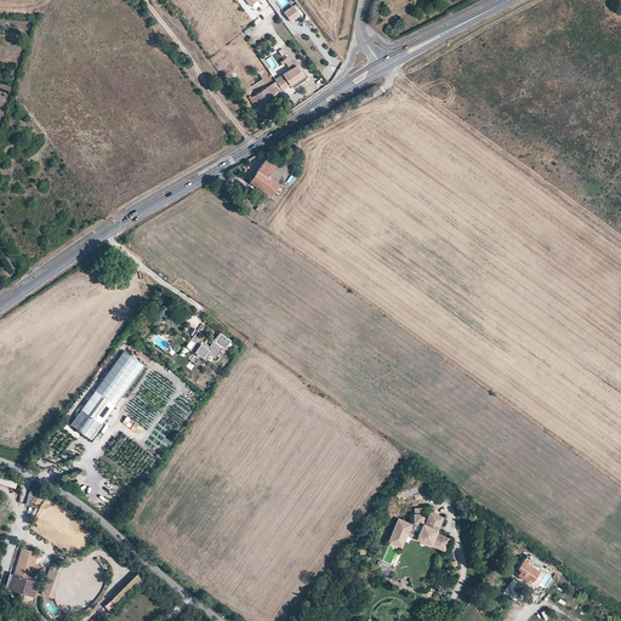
[(238,0),(250,18),(257,15),(260,18),(265,16),(273,10),(271,6),(266,10),(260,1),(251,7),(250,6),(248,9),(244,3),(245,1),(244,0),(238,0)]
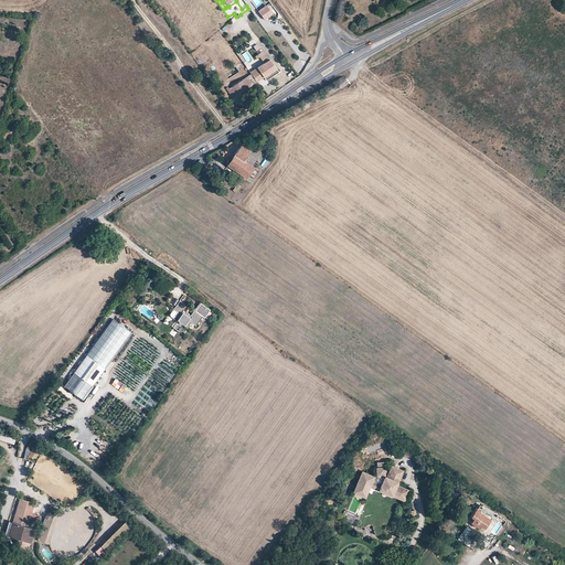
[(266,4),(258,10),(265,19),(273,13),(266,4)]
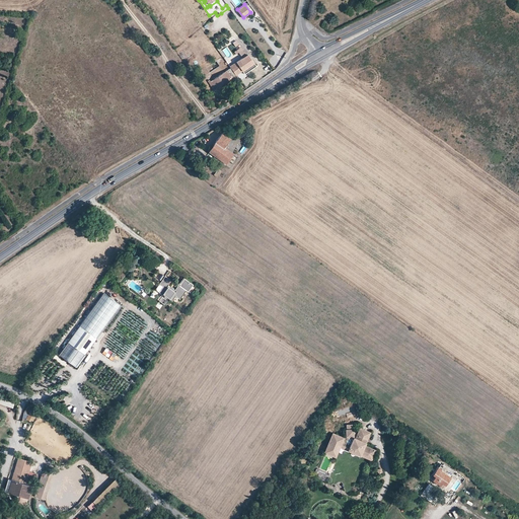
[(228,32),(215,42),(220,49),(233,40),(228,32)]
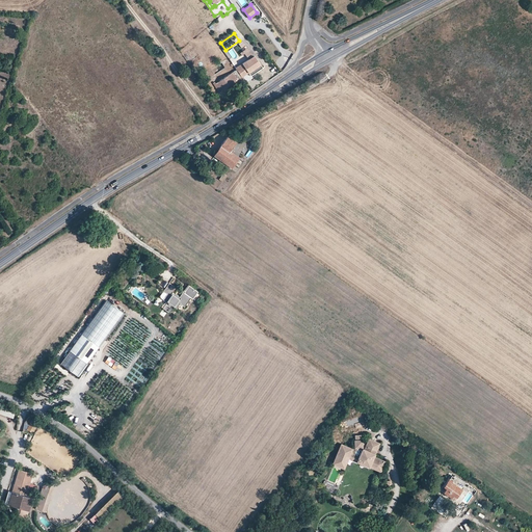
[(253,56),(246,47),(242,50),(248,59),(253,56)]
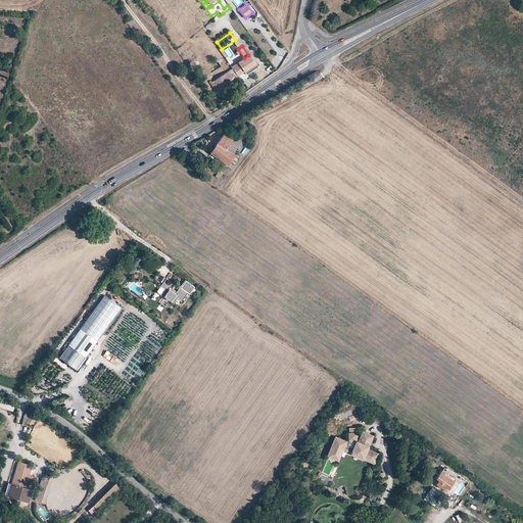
[(187,47),(180,53),(187,61),(194,56),(187,47)]
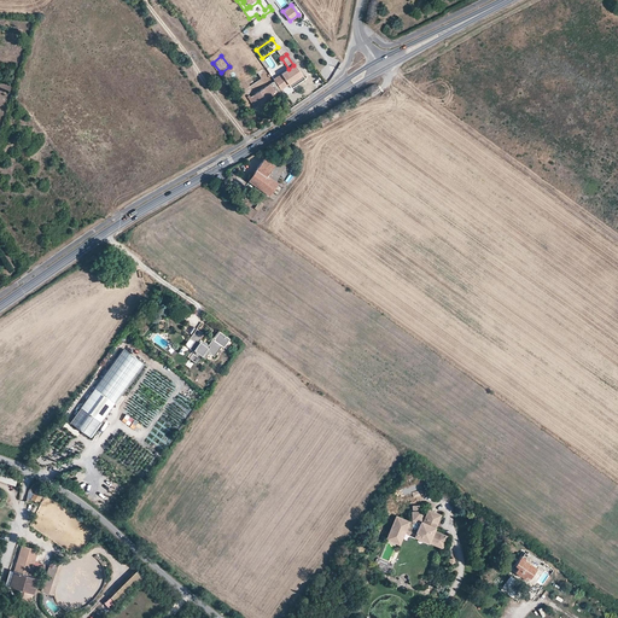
[(289,69),(283,74),(290,85),(303,75),(296,64),(293,65),(289,69)]
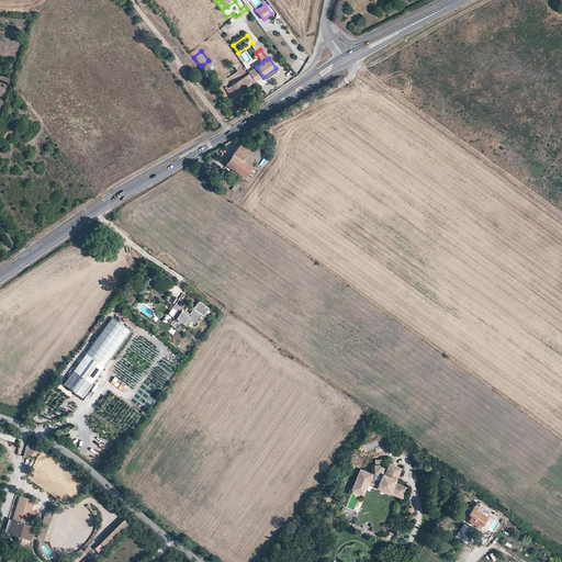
[(257,67),(249,71),(250,74),(256,81),(263,77),(257,67)]
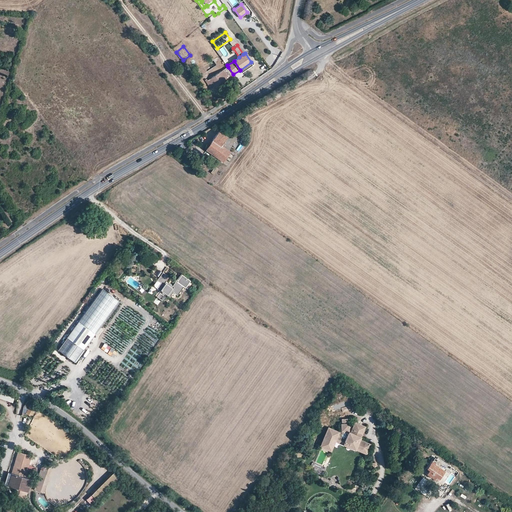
[(251,62),(240,70),(242,72),(253,65),(251,62)]
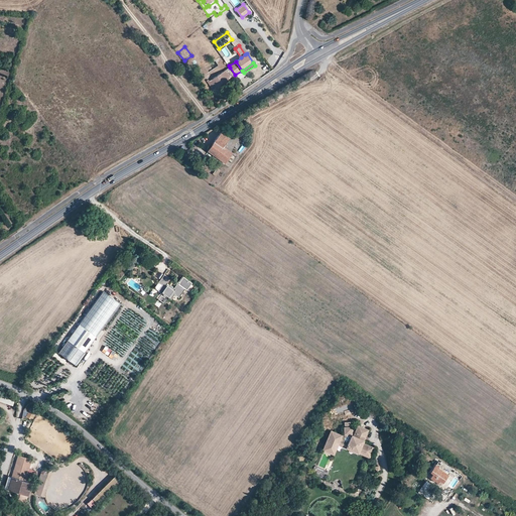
[(229,79),(234,76),(229,69),(208,83),(216,94),(232,83),(229,79)]
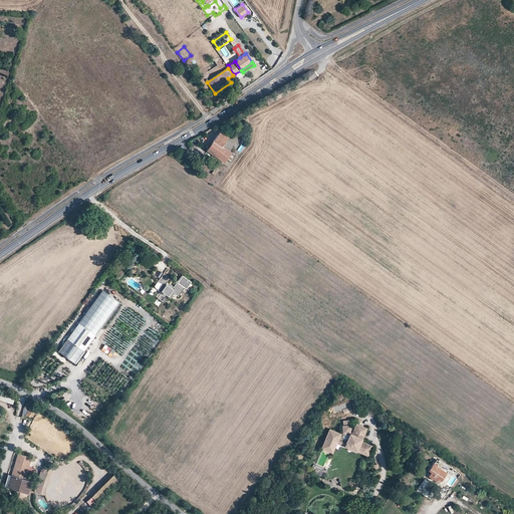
[(228,137),(230,134),(231,133),(224,127),(220,132),(221,132),(228,137)]
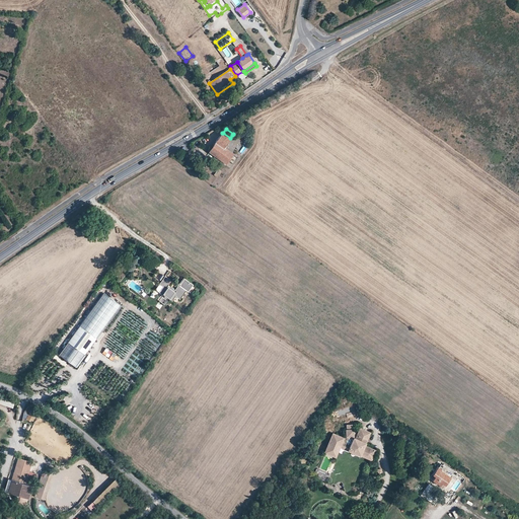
[(223,133),(222,133),(209,152),(223,162),(226,164),(226,163),(229,159),(233,154),(231,152),(234,149),(239,141),(239,140),(232,135),(230,138),(223,133)]
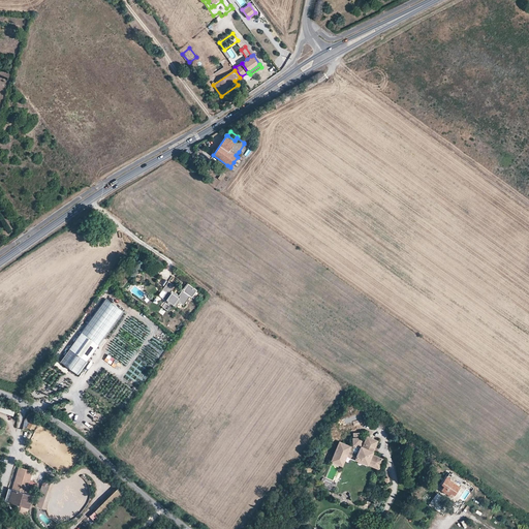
[(81,219),(76,222),(81,227),(85,224),(81,219)]
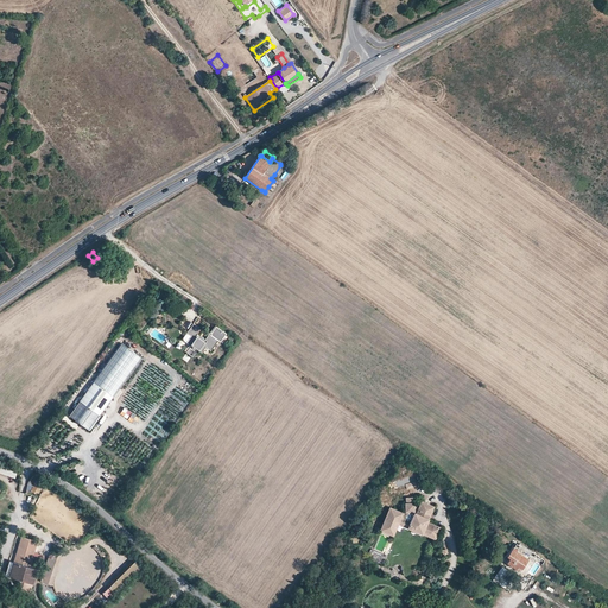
[(206,340),(200,335),(198,334),(202,329),(197,325),(194,330),(191,328),(188,333),(191,336),(187,342),(190,344),(189,347),(198,353),(200,350),(202,353),(207,347),(211,350),(219,341),(213,336),(210,339),(209,337),(207,341),(206,340)]
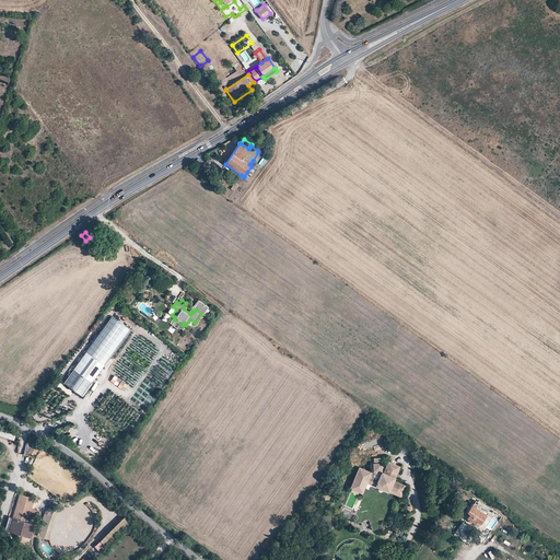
[(195,308),(200,301),(199,300),(189,313),(190,314),(193,311),(194,312),(196,310),(195,308)]
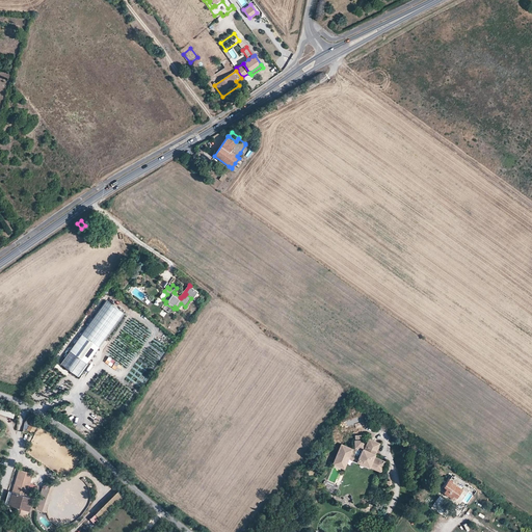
[(198,292),(190,286),(185,293),(186,294),(191,298),(193,299),(198,292)]
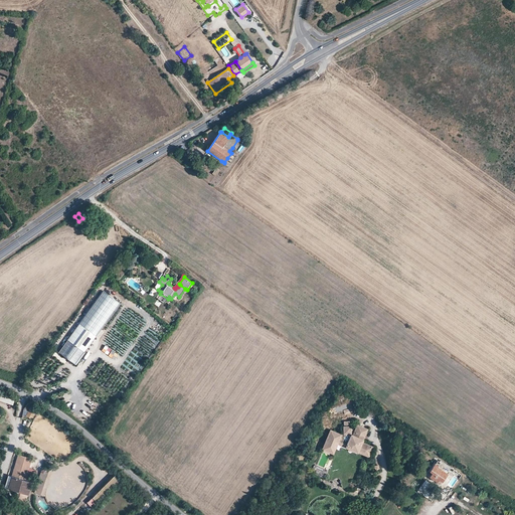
[(122,304),(105,292),(59,353),(76,365),(89,348),(122,304)]
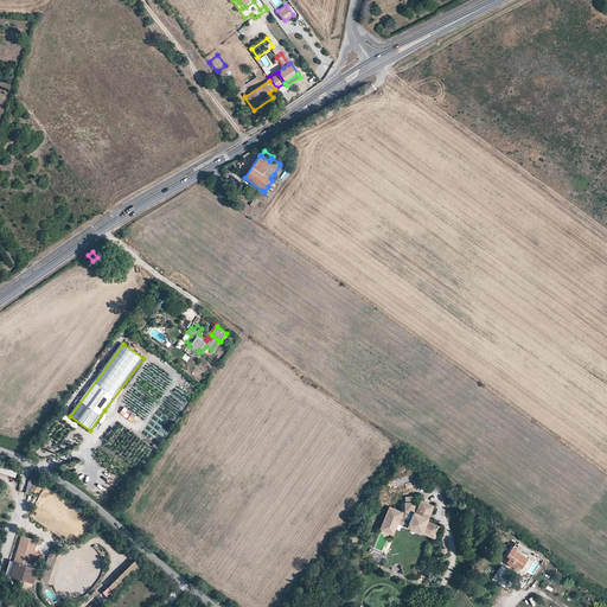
[(198,352),(189,346),(184,353),(192,359),(198,352)]
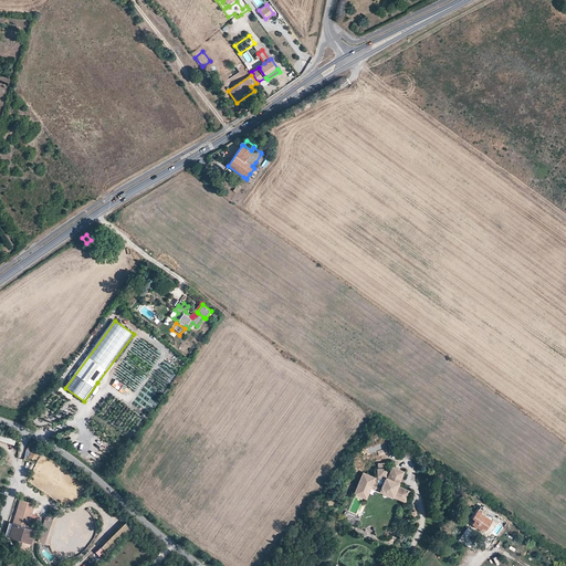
[(118,390),(123,385),(115,379),(112,386),(118,390)]
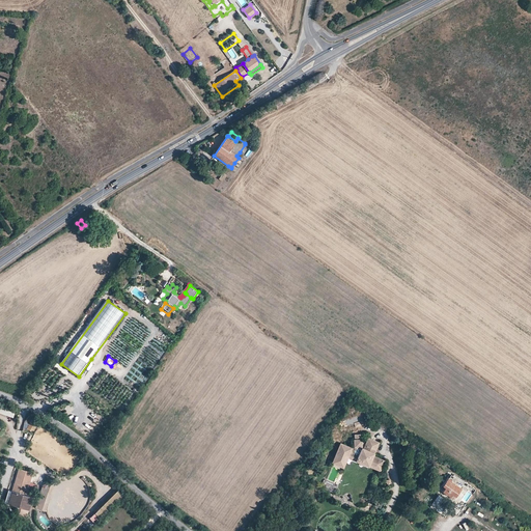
[(38,426),(32,420),(27,429),(31,432),(35,427),(37,428),(38,426)]
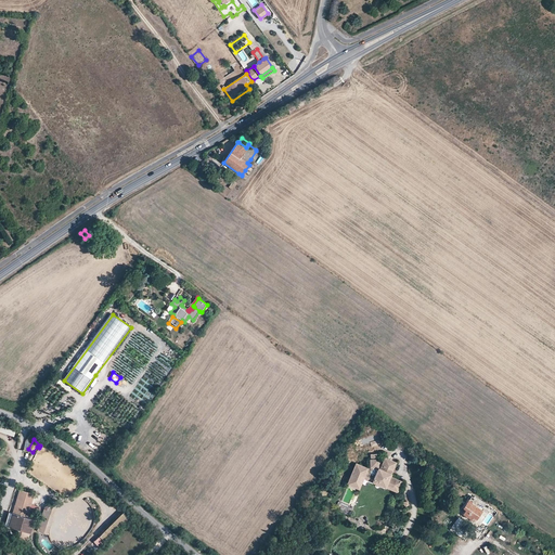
[(377,468),(373,466),(373,465),(378,465),(377,457),(370,457),(370,464),(368,464),(366,467),(364,468),(364,466),(364,465),(363,465),(362,464),(361,464),(360,463),(359,463),(358,464),(357,464),(356,465),(355,465),(353,466),(353,467),(352,468),(351,473),(352,474),(350,478),(351,480),(358,482),(359,482),(362,475),(369,472),(370,470),(375,473),(374,475),(381,478),(381,479),(387,481),(386,483),(394,486),(395,483),(399,486),(402,485),(400,481),(401,479),(389,474),(396,460),(385,455),(379,467),(377,468)]
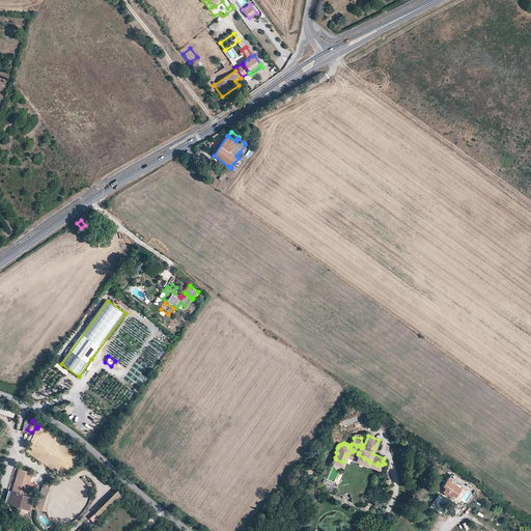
[(364,457),(358,454),(359,452),(354,450),(353,451),(346,454),(343,462),(342,462),(336,459),(335,457),(337,453),(336,452),(332,462),(343,466),(347,455),(375,467),(380,469),(382,465),(378,463),(376,465),(369,463),(370,460),(364,458),(364,457)]
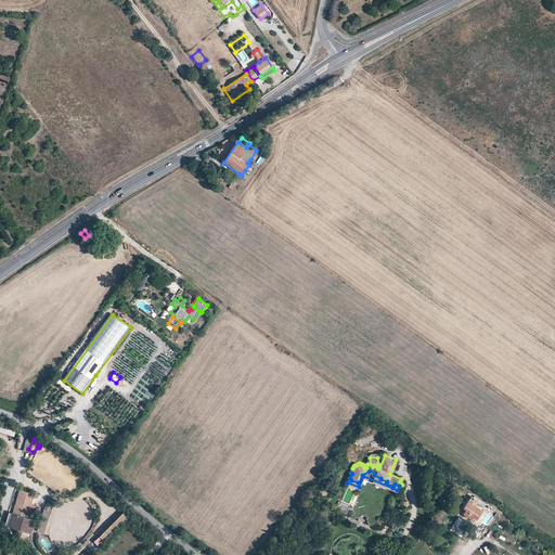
[(20,489),(13,513),(27,517),(31,504),(34,494),(20,489)]
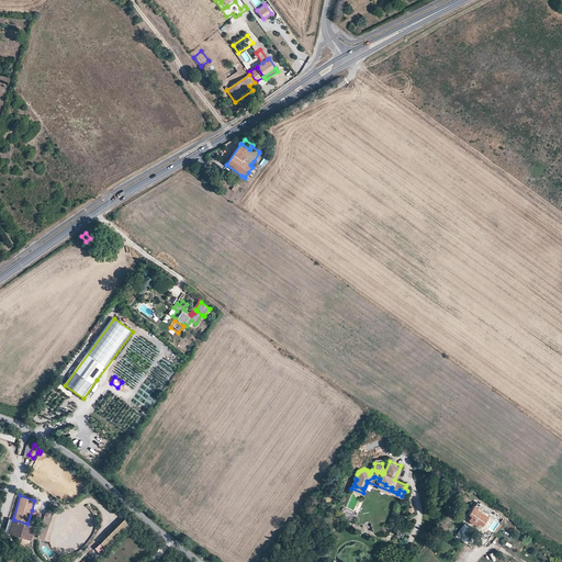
[(97,512),(89,503),(86,506),(87,507),(88,508),(90,509),(91,510),(92,513),(93,515),(97,512)]
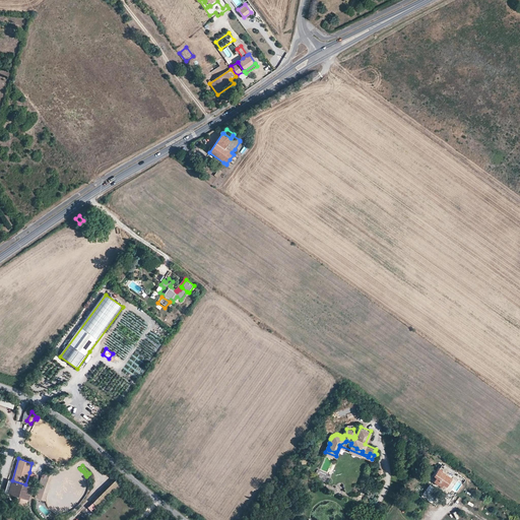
[(440,466),(437,471),(433,477),(439,482),(442,479),(447,472),(440,466)]
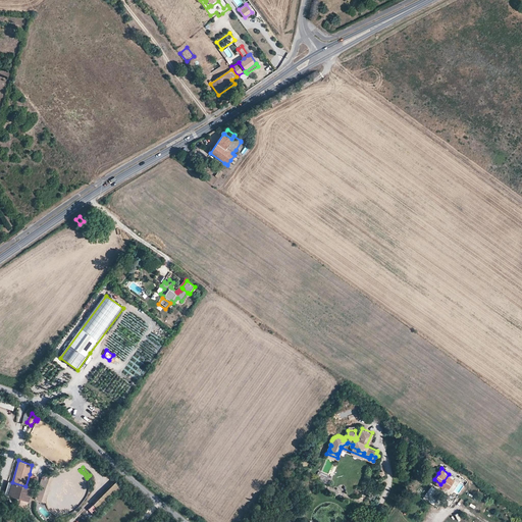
[(30,474),(25,486),(31,488),(35,476),(30,474)]
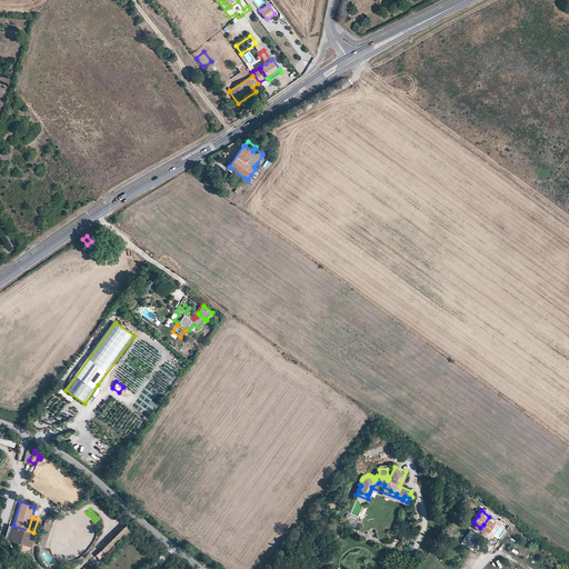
[(492,519),(489,517),(483,525),(487,528),(492,519)]
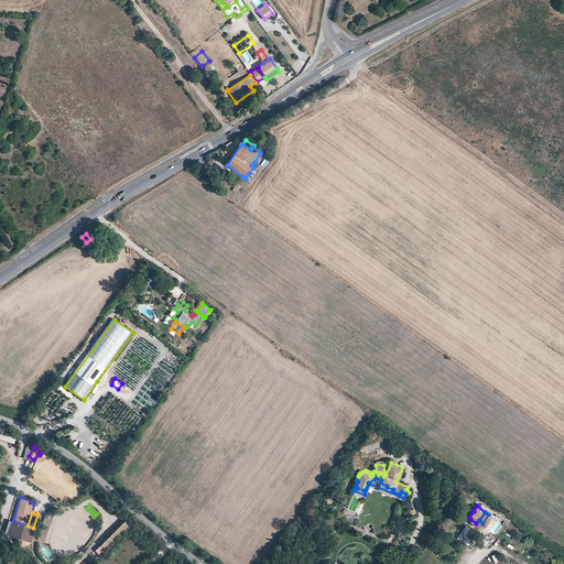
[(123,519),(95,549),(99,553),(129,524),(123,519)]
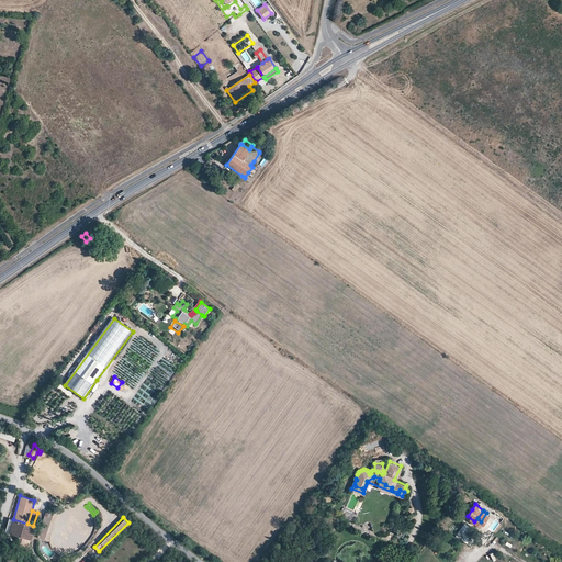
[(27,524),(13,519),(9,532),(18,536),(17,539),(19,540),(18,541),(20,541),(19,544),(24,546),(25,543),(27,544),(33,526),(27,524)]
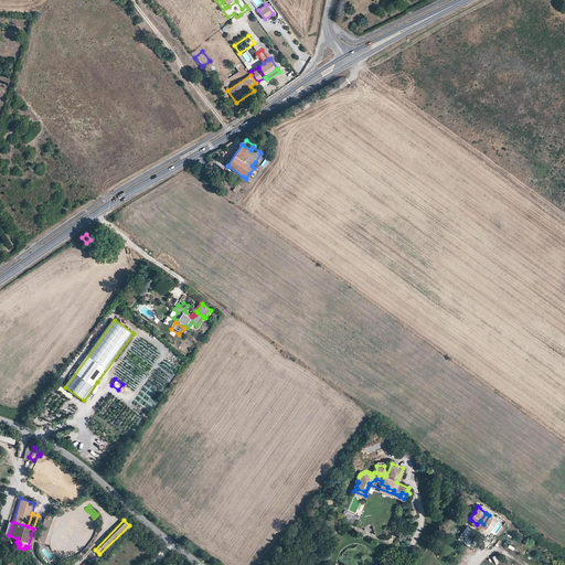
[(465,543),(467,539),(458,534),(456,537),(465,543)]
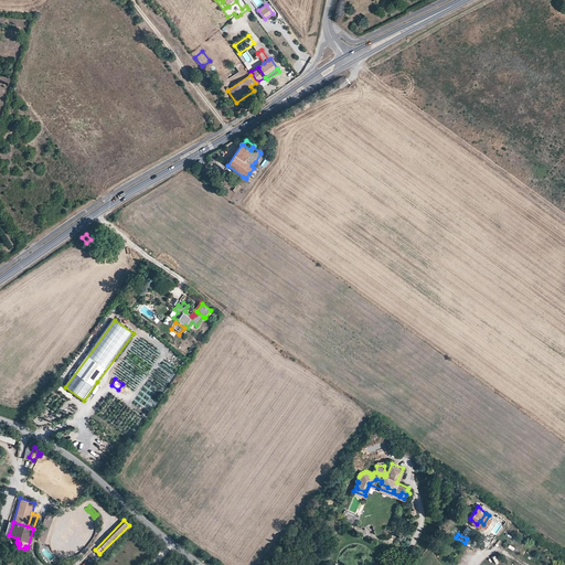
[(450,546),(456,537),(451,535),(447,544),(450,546)]
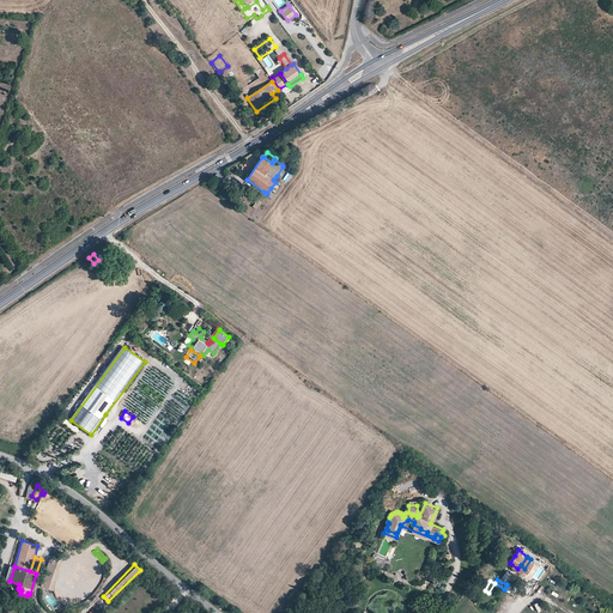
[(498,599),(489,593),(486,598),(496,604),(498,599)]
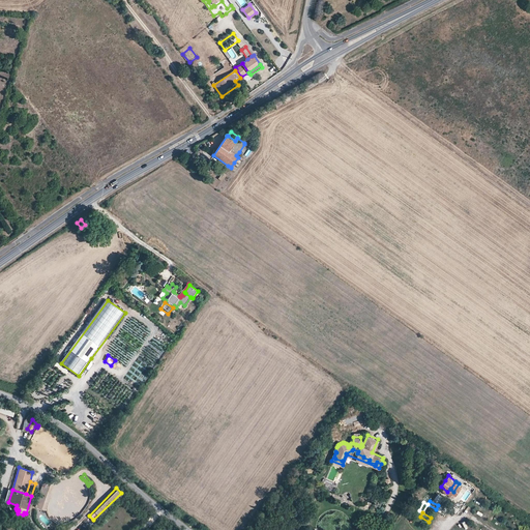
[(95,524),(88,518),(85,521),(92,527),(95,524)]
